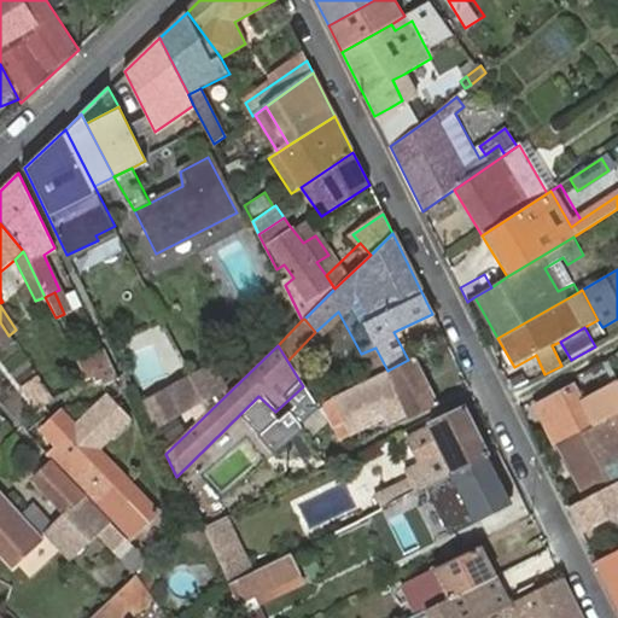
[(361,354),(373,378),(388,371),(375,348),(361,354)]
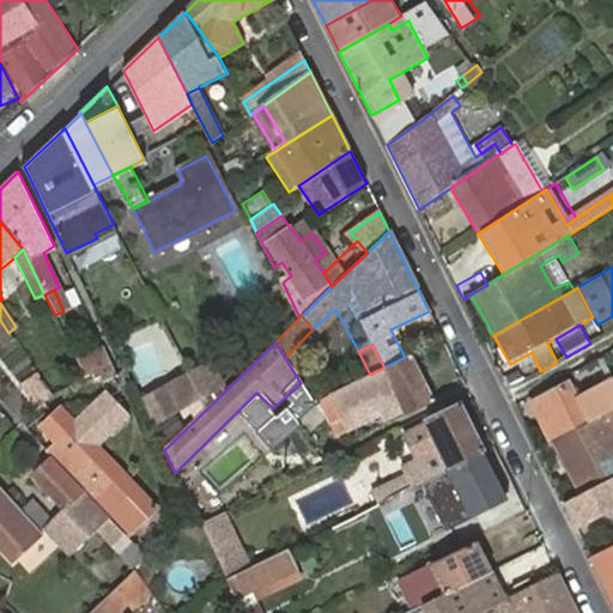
[(117,375),(104,347),(77,360),(85,380),(92,376),(95,381),(101,378),(103,383),(117,375)]
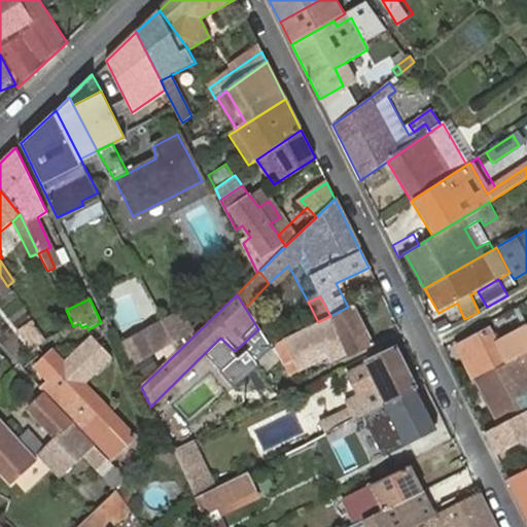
[(347,357),(373,344),(353,305),(348,307),(330,316),(318,322),(269,347),(261,334),(247,348),(268,372),(281,358),(284,364),(293,360),(324,345),(329,355),(343,348),(347,357)]
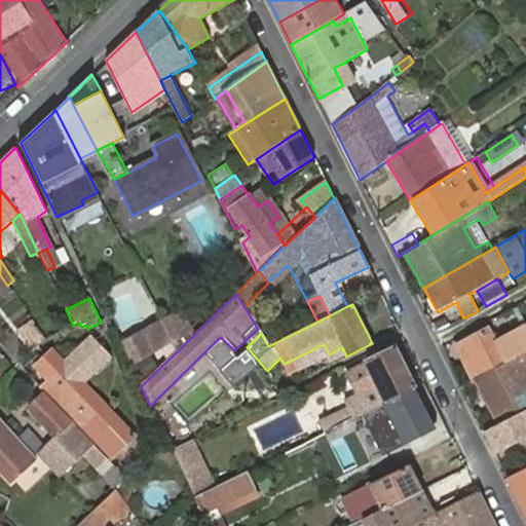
[(192,330),(182,311),(160,323),(170,342),(192,330)]
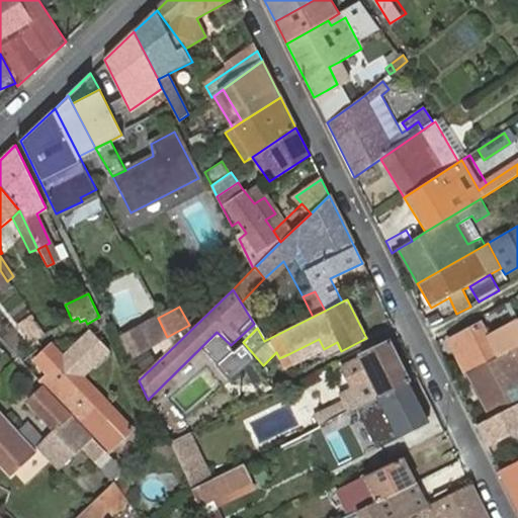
[(26,343),(44,336),(32,313),(16,321),(26,343)]
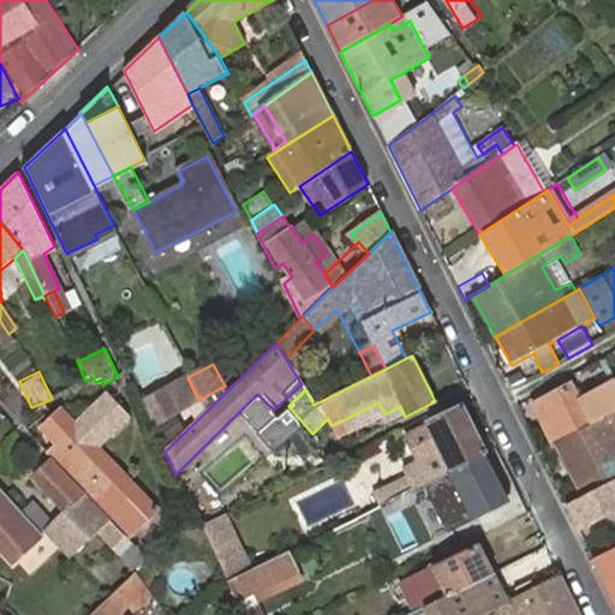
[(187,377),(147,399),(157,422),(198,400),(187,377)]
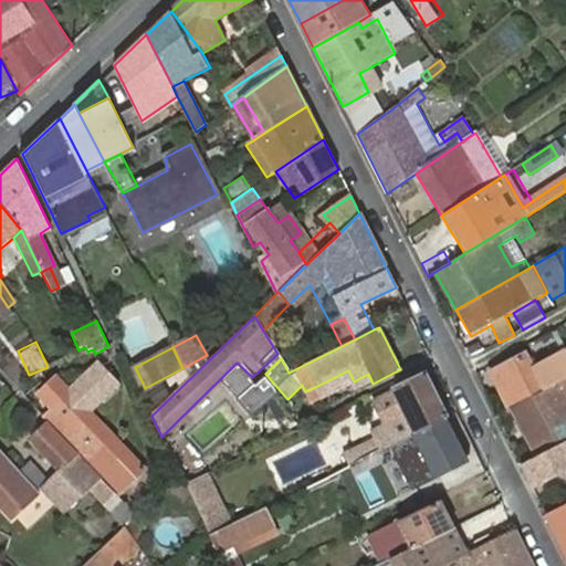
[(492,369),(510,407),(565,377),(565,354),(564,350),(533,366),(526,352),(492,369)]
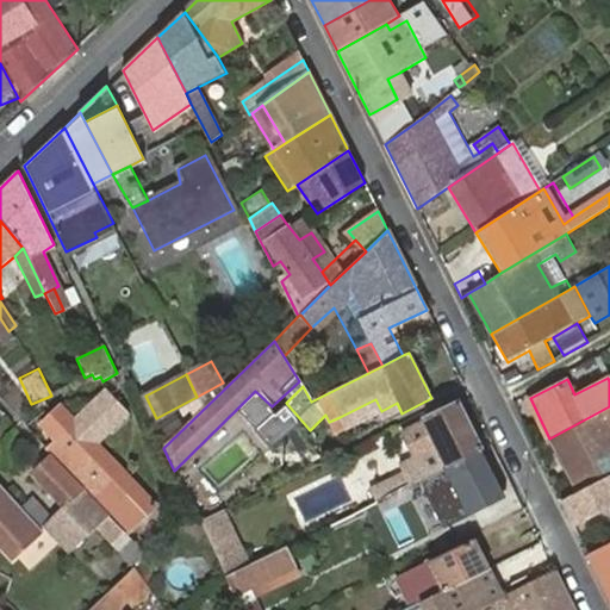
[(130,414),(111,393),(93,410),(98,415),(83,428),(79,423),(63,405),(44,423),(61,442),(53,449),(130,531),(136,526),(157,506),(99,443),(130,414)]
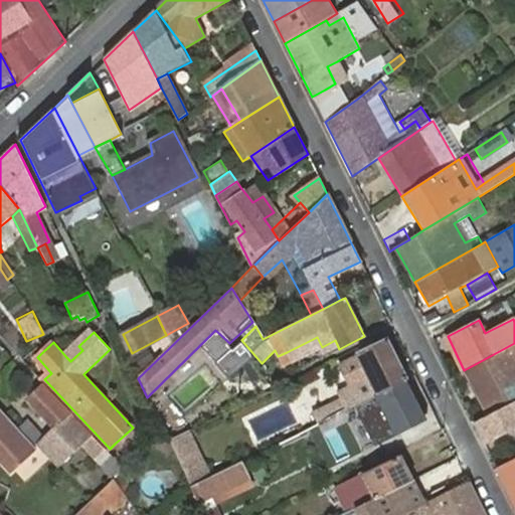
[(291,362),(322,347),(317,337),(287,352),(291,362)]
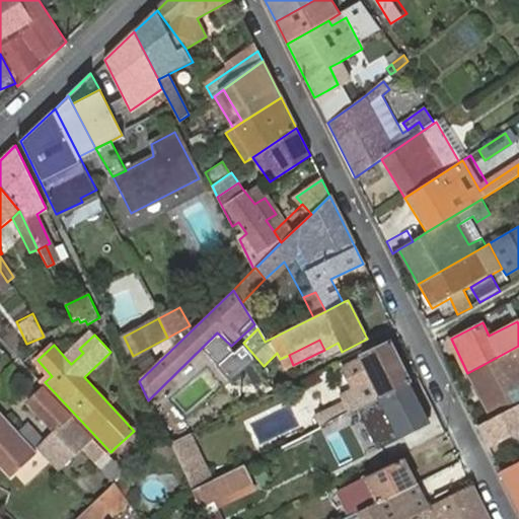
[(359,408),(411,381),(391,341),(361,356),(372,379),(342,394),(344,401),(316,416),(320,426),(359,408)]
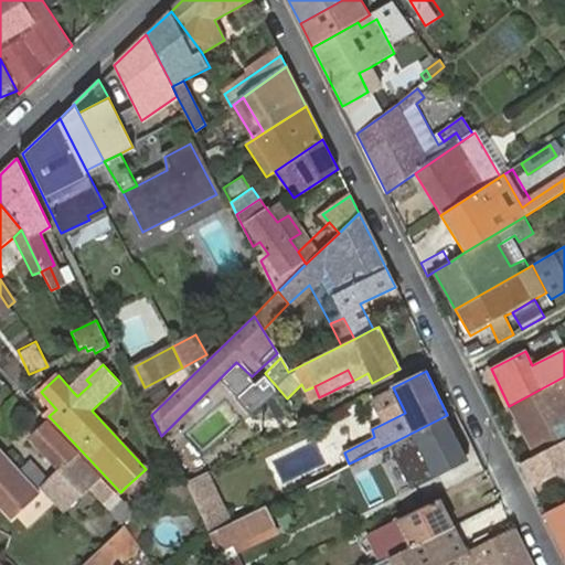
[(533,457),(555,445),(564,440),(564,376),(509,406),(533,457)]
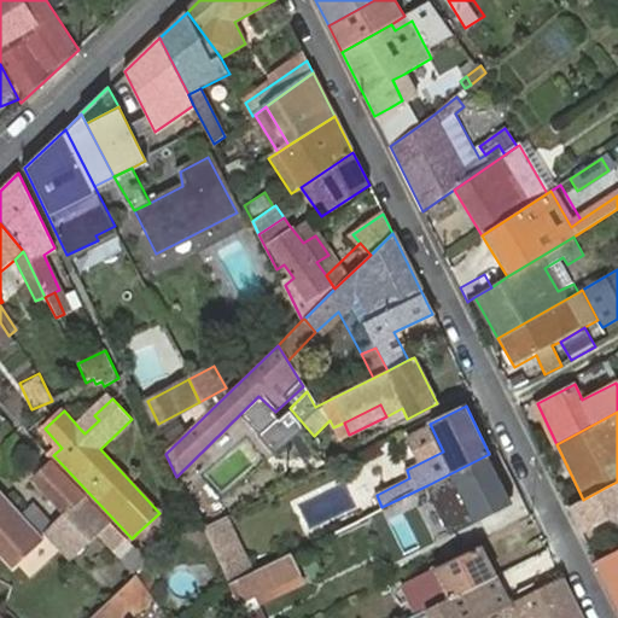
[(99,420),(94,415),(80,429),(85,433),(99,420)]
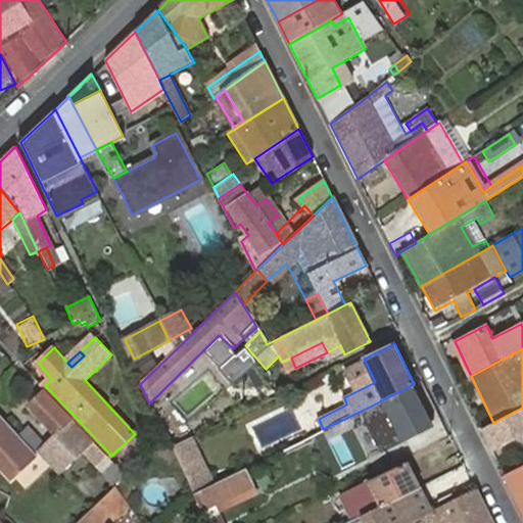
[(291,358),(282,362),(281,363),(286,373),(295,368),(291,358)]
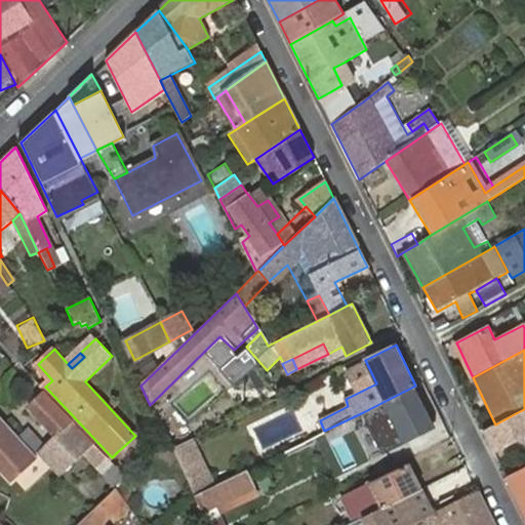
[(384,453),(436,427),(415,386),(363,412),(384,453)]
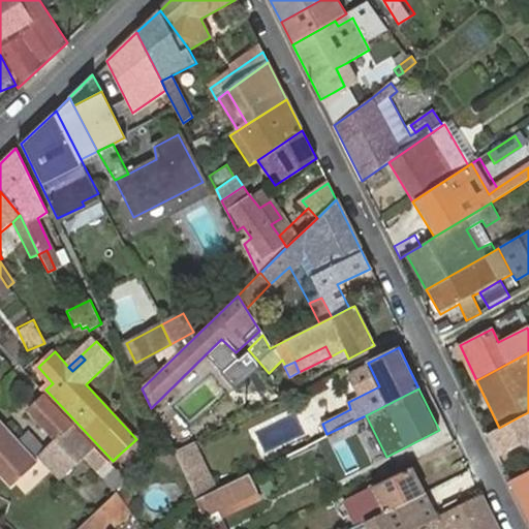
[(48,449),(40,456),(62,479),(84,459),(94,449),(43,396),(29,410),(42,427),(45,425),(59,437),(48,449)]
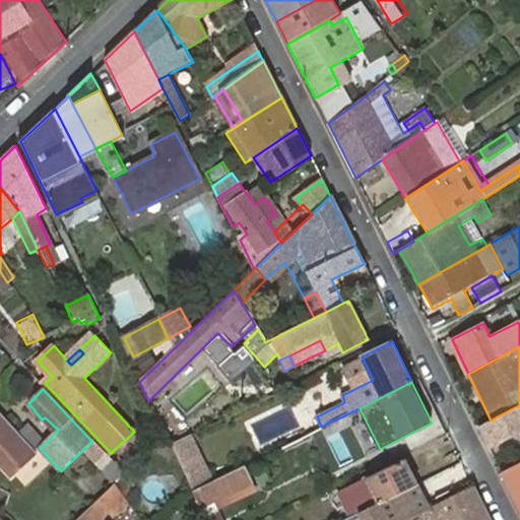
[(519,405),(511,409),(518,425),(519,423),(519,405)]
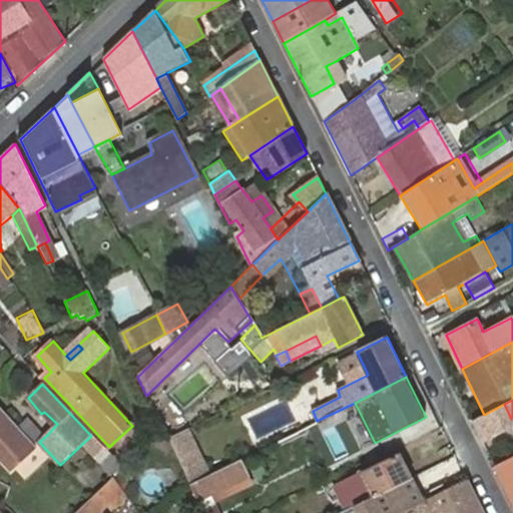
[(472,421),(480,437),(512,422),(511,419),(504,404),(484,415),(472,421)]
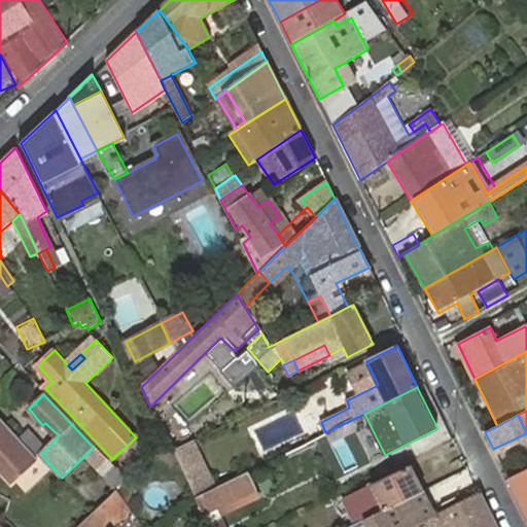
[(0,468),(12,481),(37,457),(19,436),(0,417),(0,416),(0,468)]
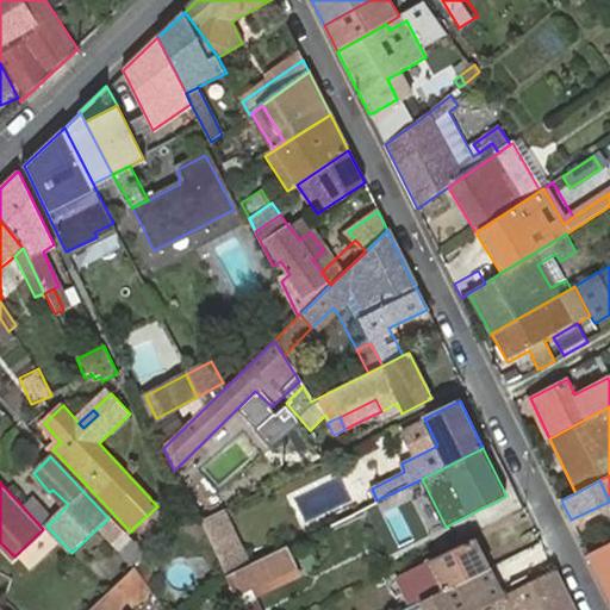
[(32,495),(22,505),(44,529),(47,526),(55,518),(32,495)]
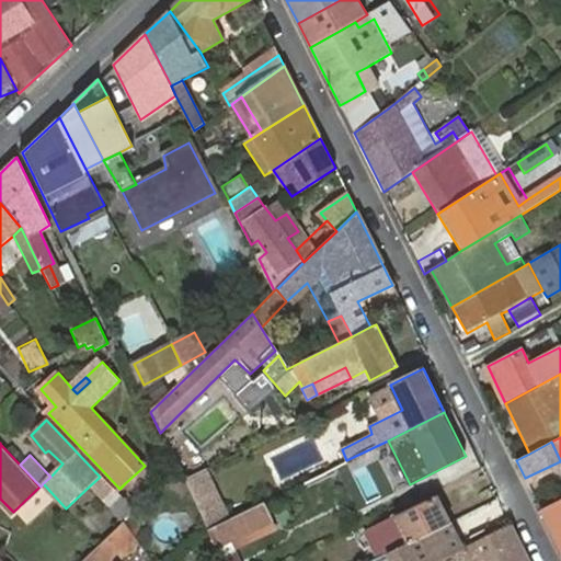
[(191,458),(175,466),(184,482),(198,474),(191,458)]
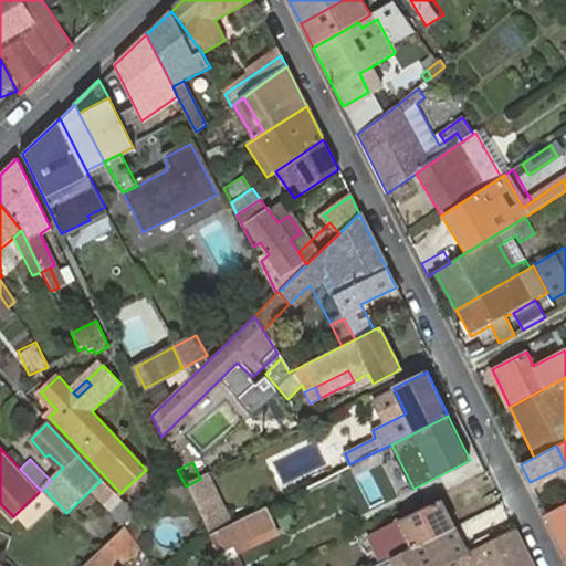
[(101,481),(90,491),(125,526),(137,515),(118,495),(103,479),(101,481)]
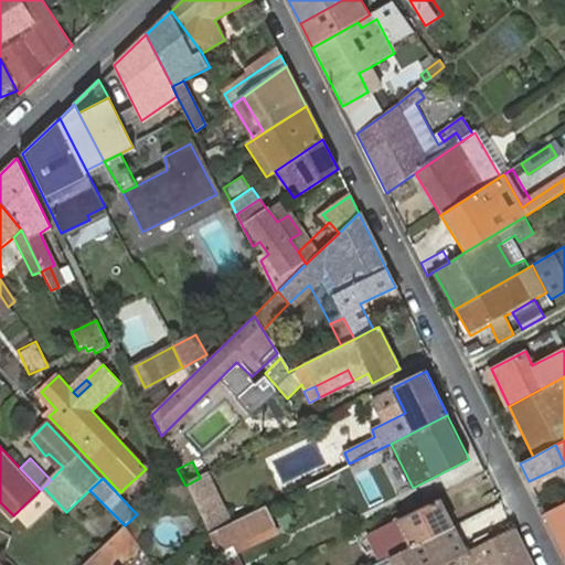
[(200,478),(185,486),(210,534),(222,528),(200,478)]
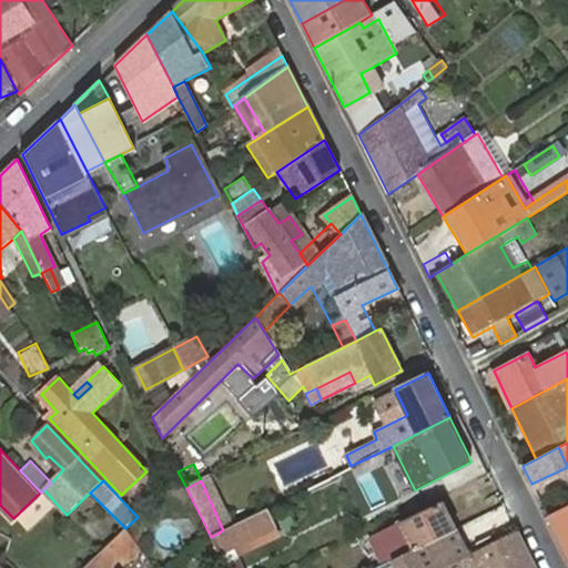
[(119,497),(138,517),(145,526),(153,519),(127,489),(121,495),(119,497)]
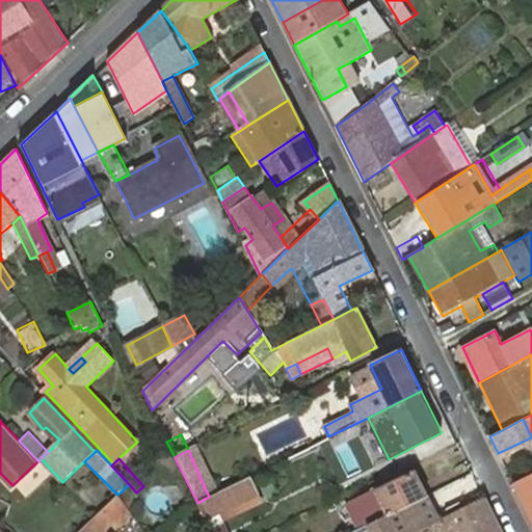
[(414,469),(345,503),(357,528),(367,523),(426,494),(414,469)]
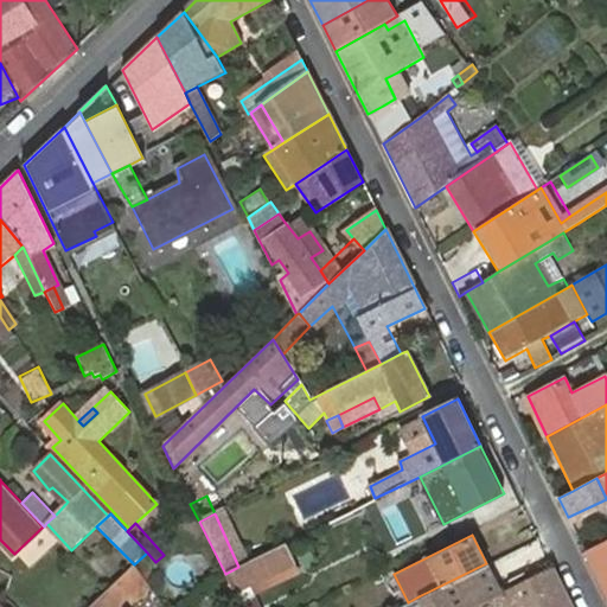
[(606,595),(606,540),(585,550),(606,595)]
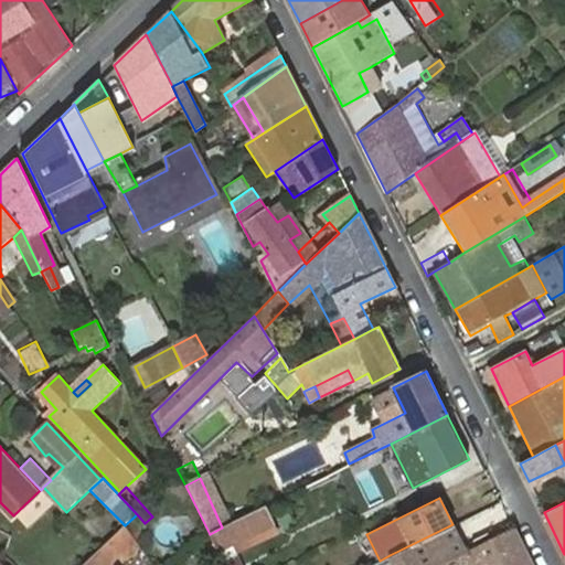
[(210,534),(224,564),(241,564),(235,553),(230,546),(273,525),(264,507),(222,528),(210,534)]
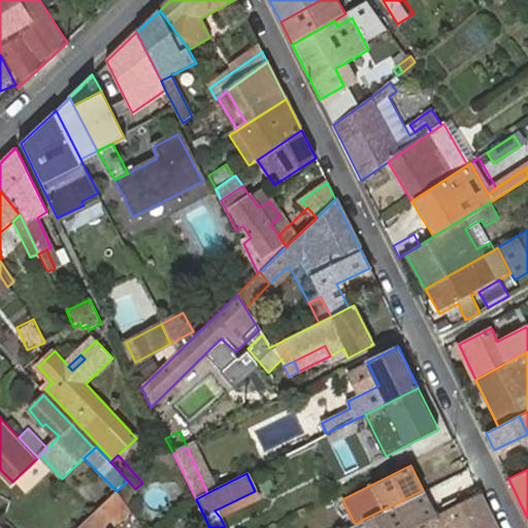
[(135,489),(128,481),(117,491),(130,512),(143,500),(135,489)]
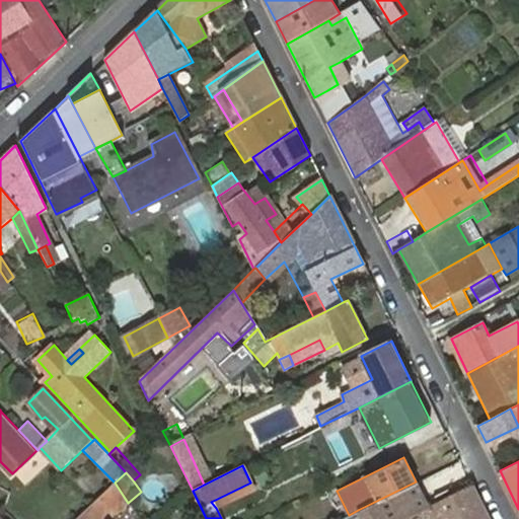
[(416,482),(358,510),(362,518),(401,518),(427,507),(416,482)]
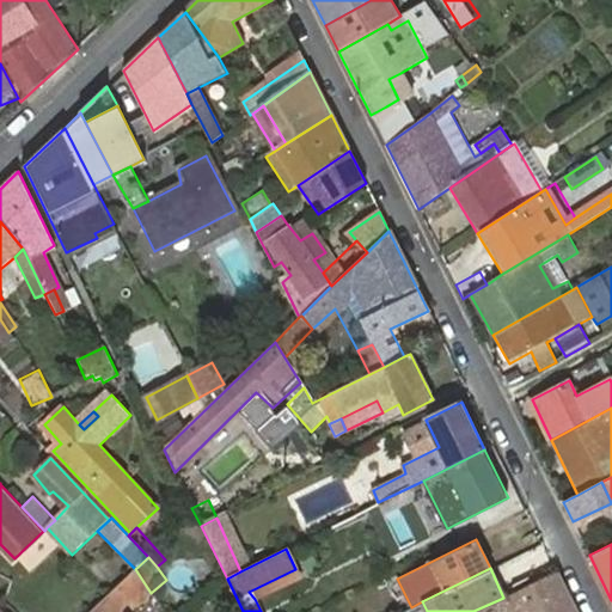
[(129,611),(151,593),(135,569),(106,597),(90,611),(129,611)]
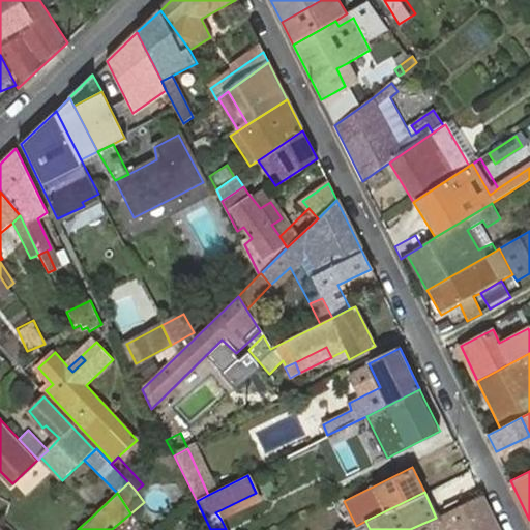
[(436,518),(410,529),(499,529),(482,495),(436,518)]
